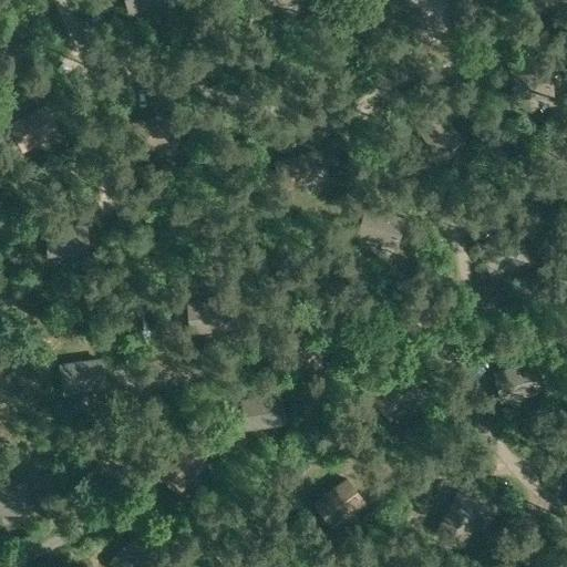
[(125,0),(129,12),(169,1),(169,0),(125,0)]
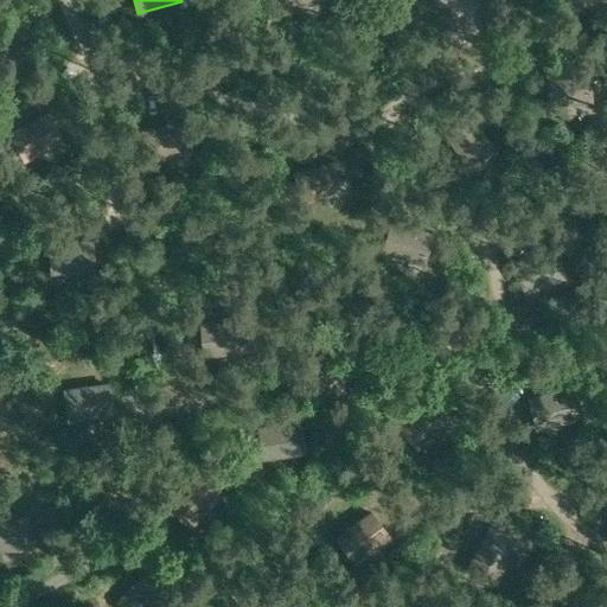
[(548,103),(593,102),(590,68),(545,71),(548,103)]
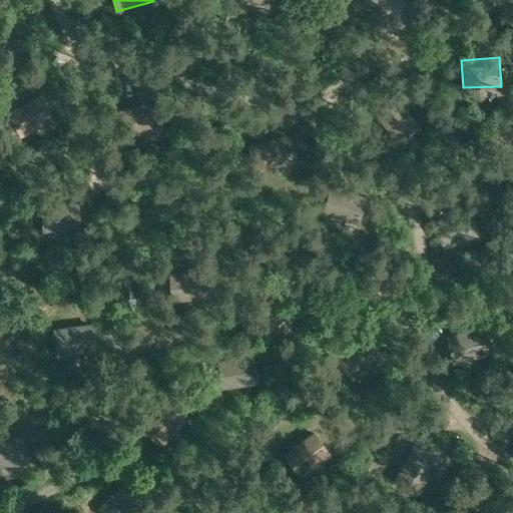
[(42,93),(6,111),(20,135),(54,118),(42,93)]
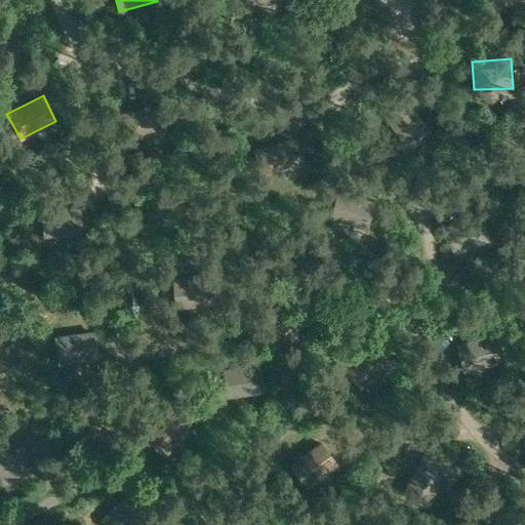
[(406,147),(431,130),(408,97),(384,115),(406,147)]
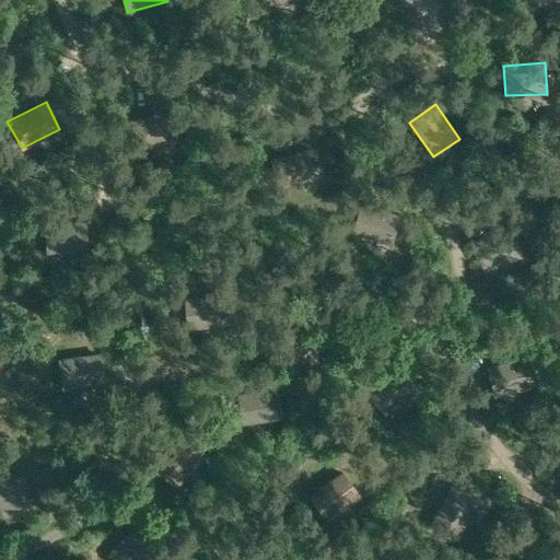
[(172,109),(131,118),(138,149),(177,140),(172,109)]
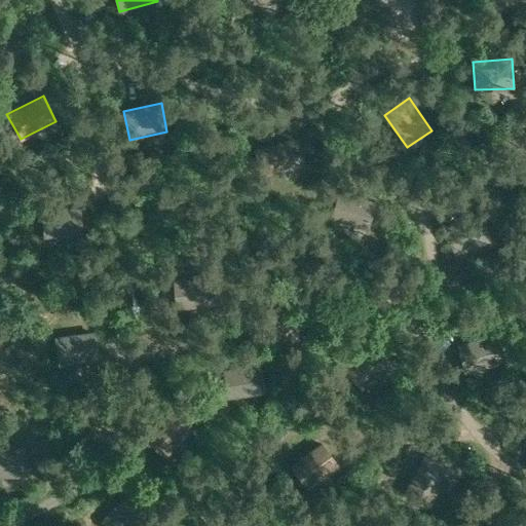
[(291,138),(254,148),(262,177),(300,165),(291,138)]
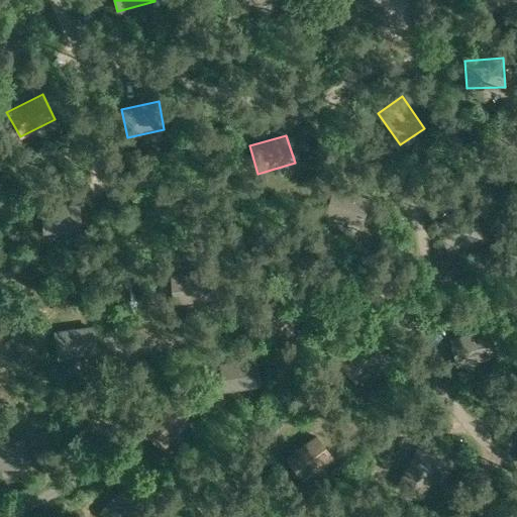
[(333,186),(326,213),(363,225),(370,198),(333,186)]
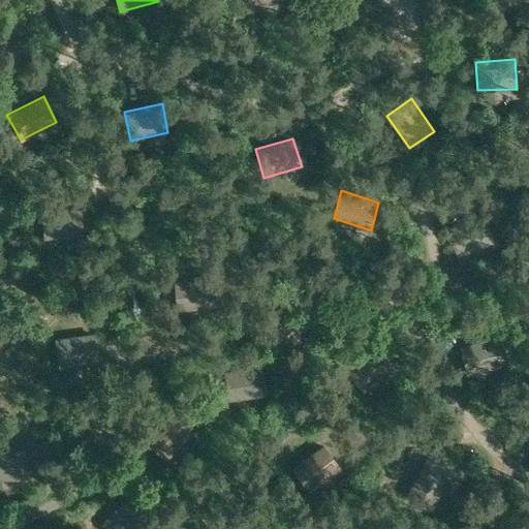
[(44,240),(84,238),(82,208),(42,211),(44,240)]
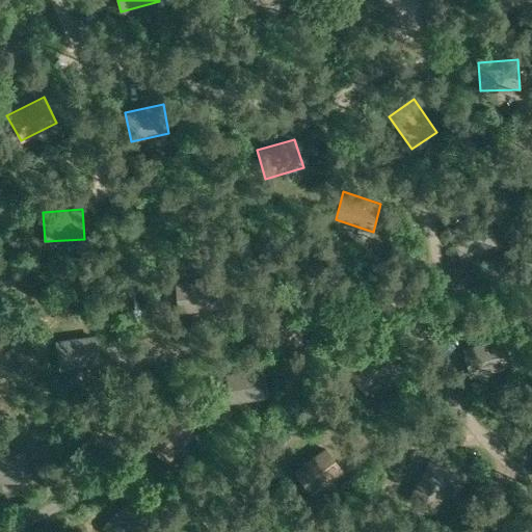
[(217,310),(215,280),(176,282),(178,312),(217,310)]
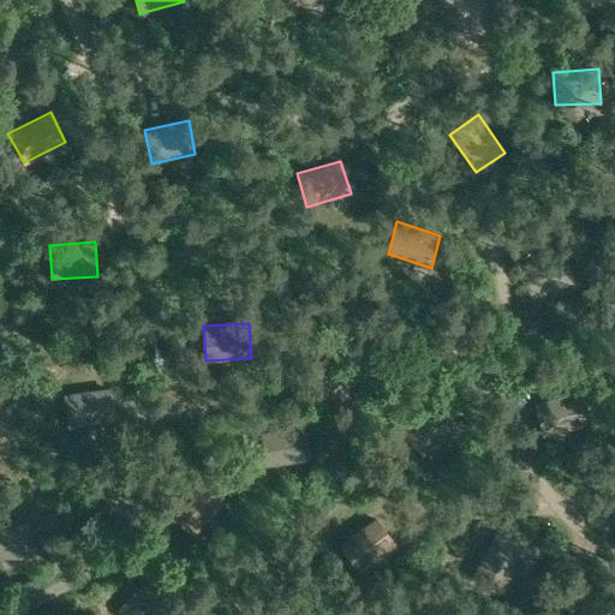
[(109,387),(64,393),(69,427),(115,421),(109,387)]
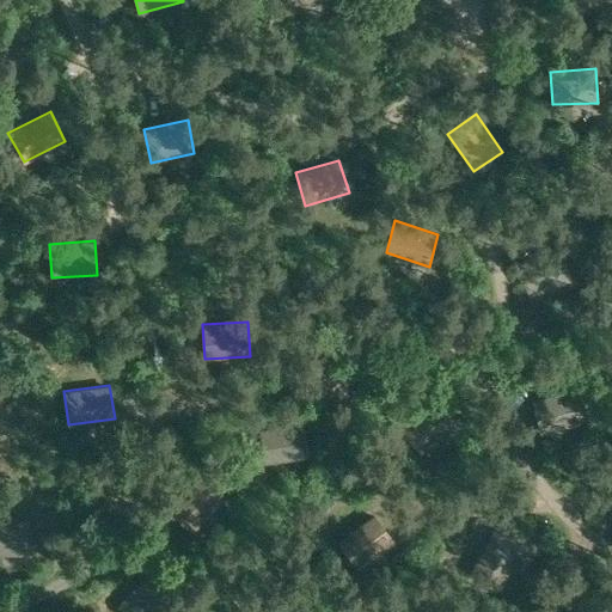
[(586,422),(576,389),(533,399),(540,433),(586,422)]
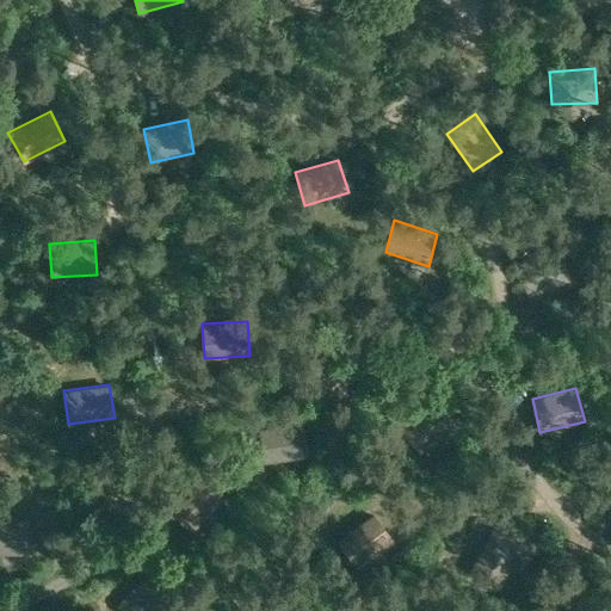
[(457,425),(436,397),(400,426),(421,452),(457,425)]
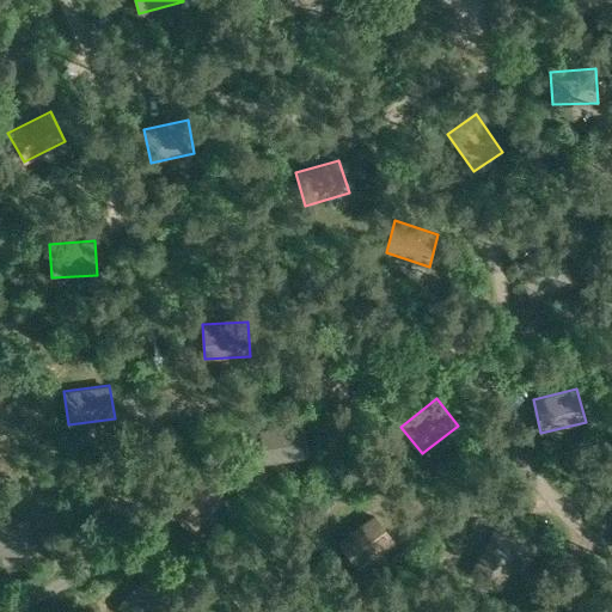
[(305,422),(258,429),(263,464),(310,456),(305,422)]
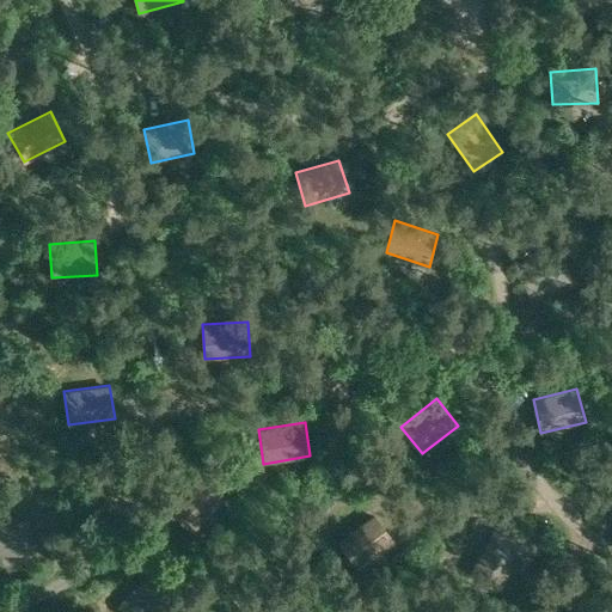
[(167,508),(193,532),(225,499),(199,475),(167,508)]
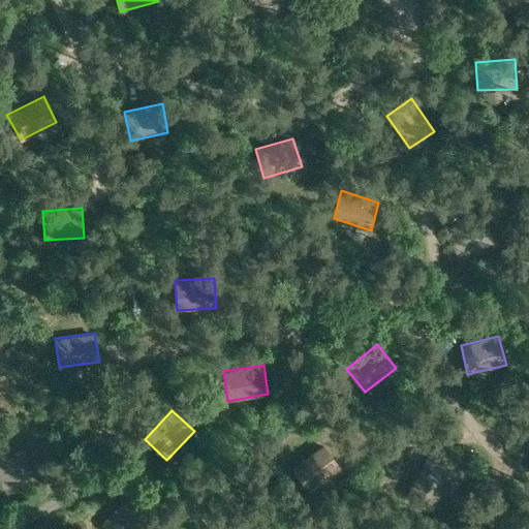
[(293,466),(310,491),(342,467),(323,444),(293,466)]
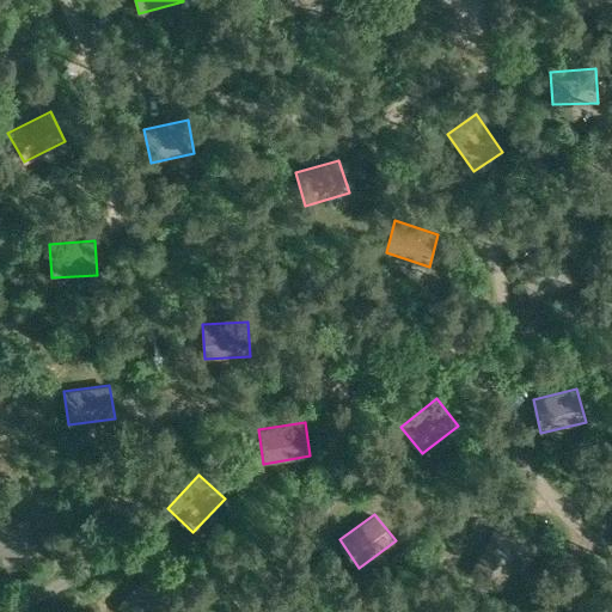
[(0,520),(0,554),(30,554),(30,520),(0,520)]
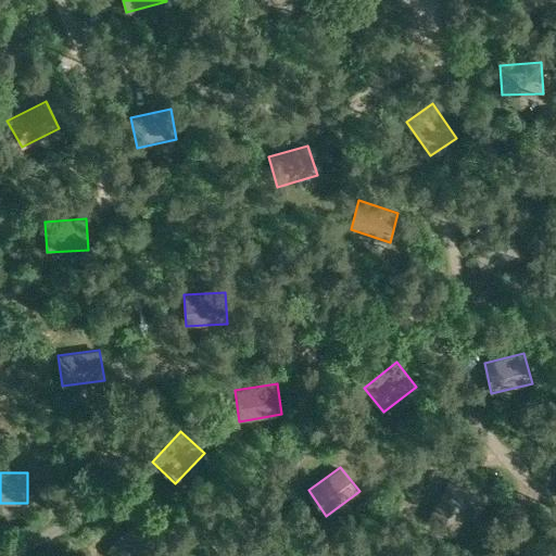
[(477,493),(450,479),(428,519),(455,534),(477,493)]
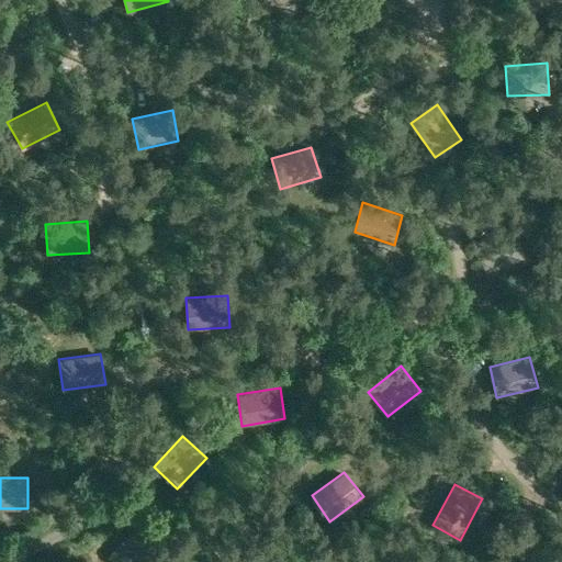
[(114,561),(144,561),(159,546),(137,525),(108,555),(114,561)]
